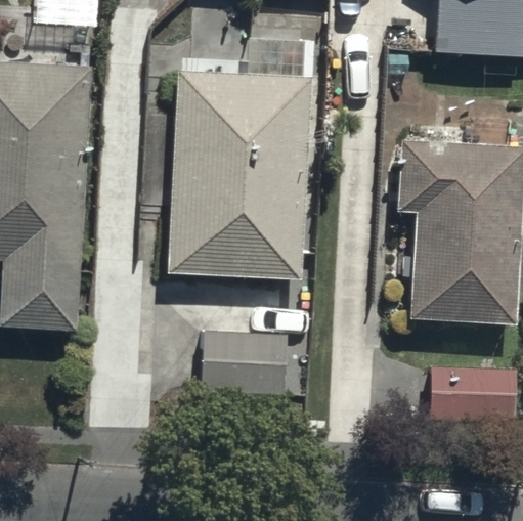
[(381,0),(378,57),(522,66),(522,0),(381,0)]
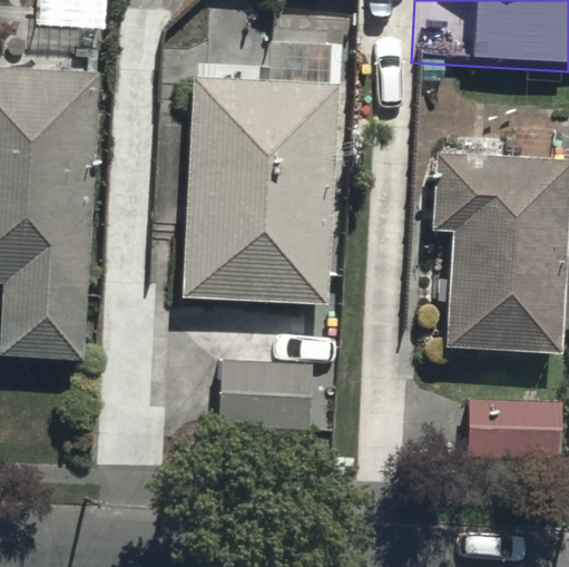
[(86,360),(98,65),(0,60),(0,280),(12,282),(2,348),(86,360)]
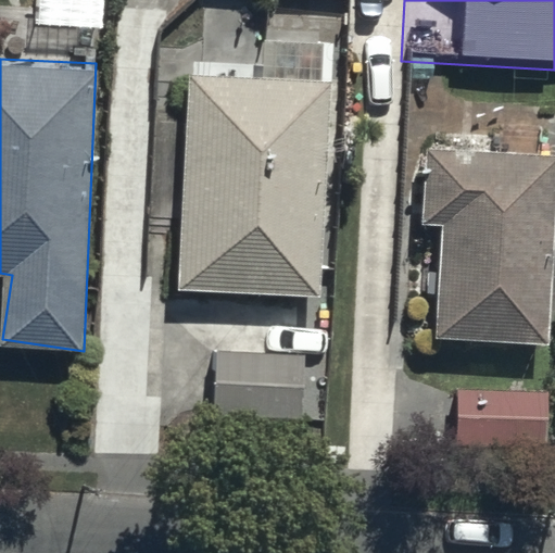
[(337,84),(188,70),(178,291),(327,298),(337,84)]
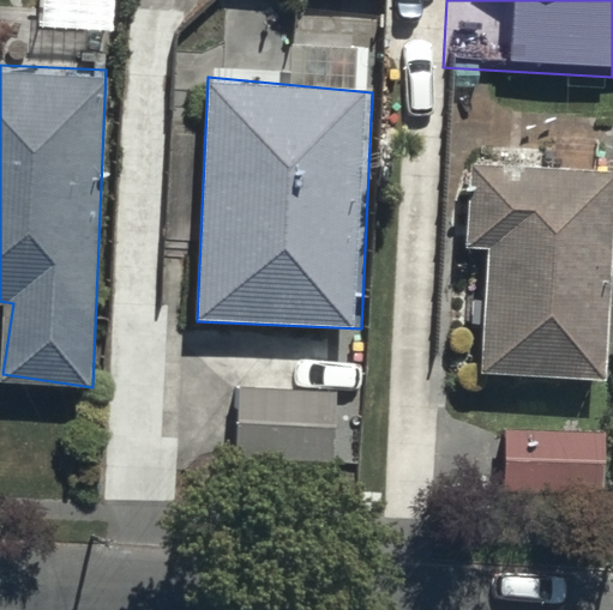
[(466,380),(606,386),(612,227),(612,168),(475,163),(466,380)]
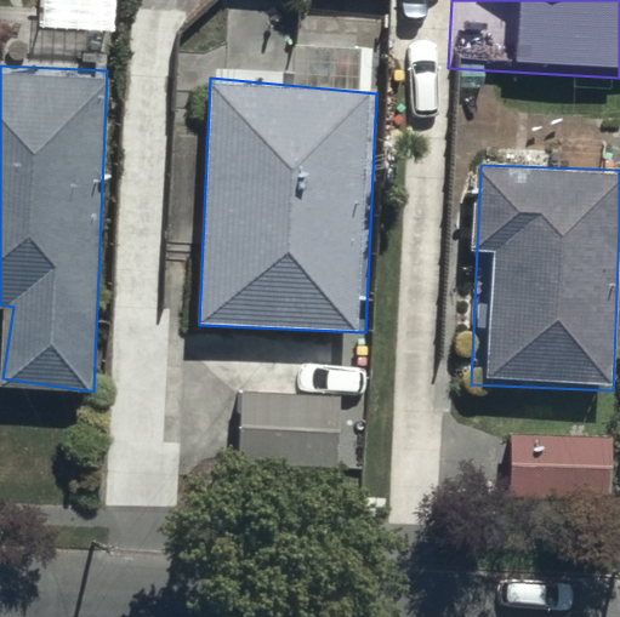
[(337,381),(229,376),(227,449),(335,453),(337,381)]
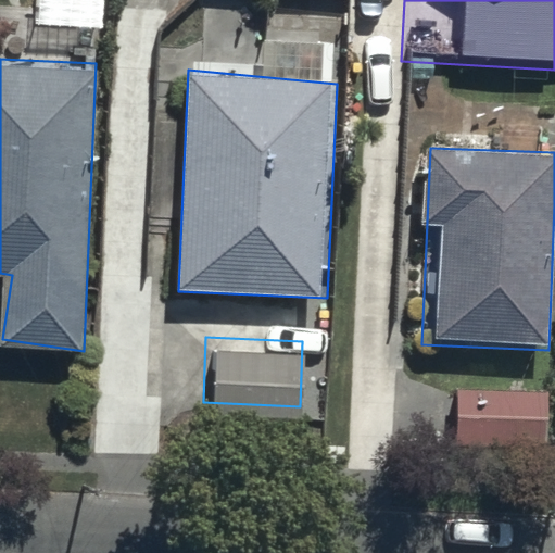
[(541,377),(449,375),(448,431),(540,434),(541,377)]
